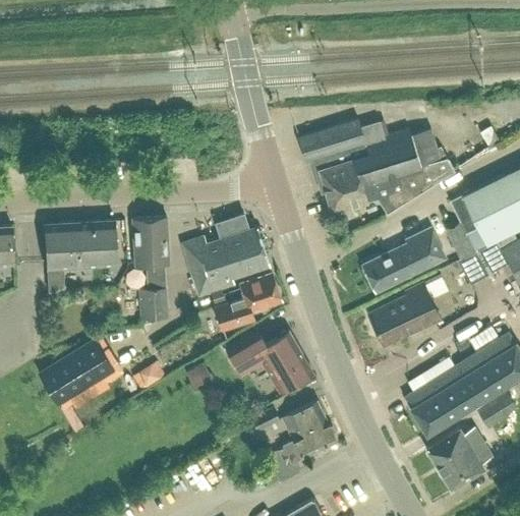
[(357,121),(298,140),(305,164),(310,163),(319,187),(323,186),(332,215),(377,201),(387,216),(454,173),(440,150),(437,152),(430,131),(410,136),(409,131),(384,138),(380,123),(360,129),(357,121)]
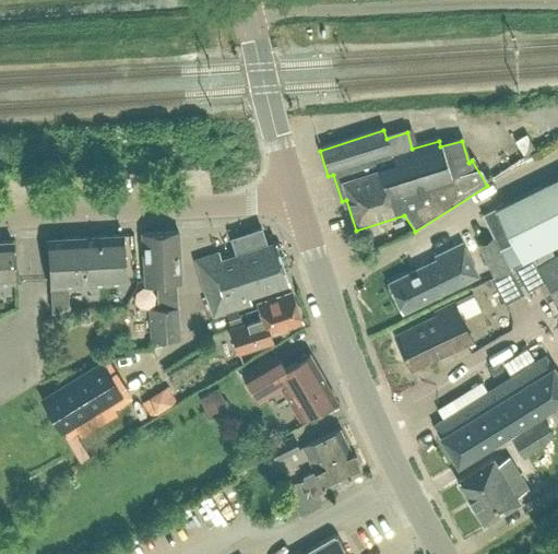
[(557,180),(495,212),(503,228),(521,266),(557,248),(557,180)]
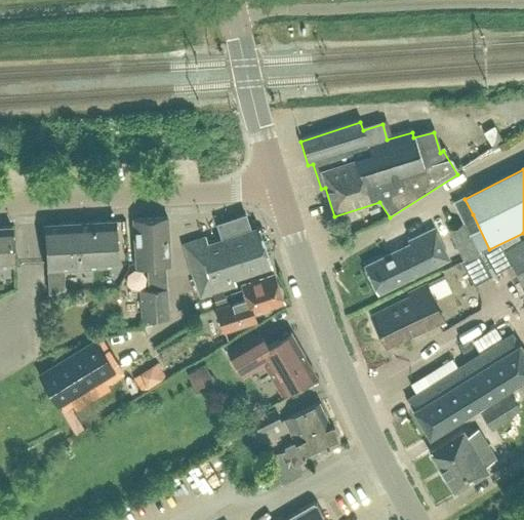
[(234,282),(272,269),(259,223),(252,226),(245,209),(216,218),(224,237),(209,243),(206,236),(183,244),(200,301),(236,288),(234,282)]
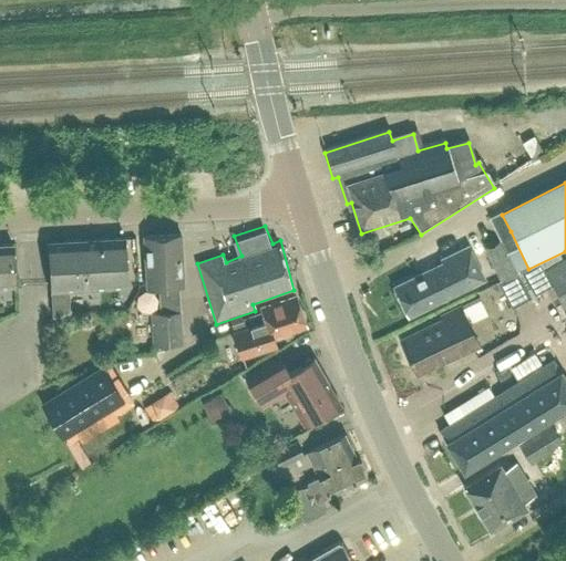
[(184,289),(181,238),(143,241),(146,291),(158,290),(161,317),(152,318),(154,350),(183,347),(179,289),(184,289)]
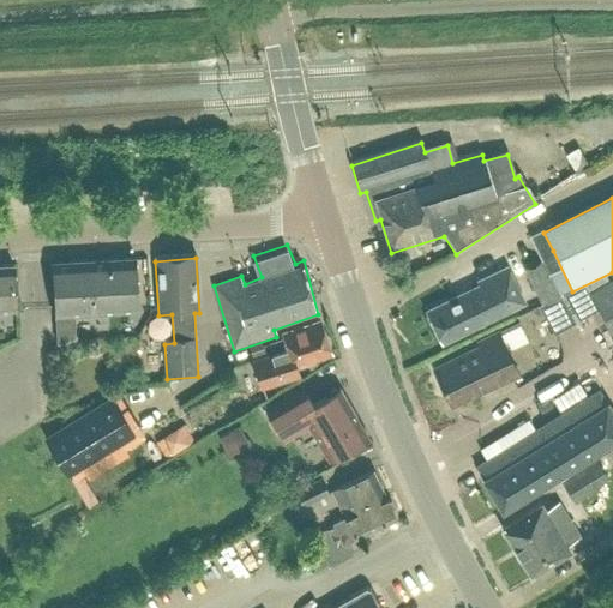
[(134,262),(52,266),(55,319),(138,314),(137,288),(136,264),(134,262)]
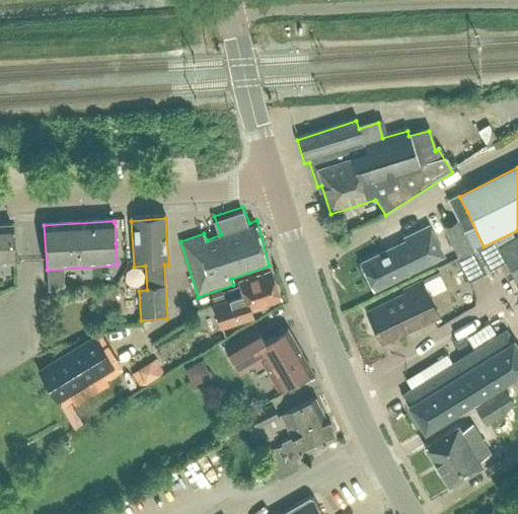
[(443,231),(458,261),(472,253),(458,224),(443,231)]
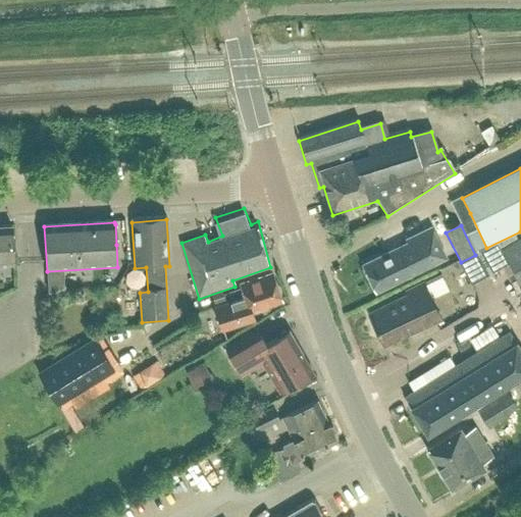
[(0,268),(13,267),(11,228),(0,228),(0,268)]
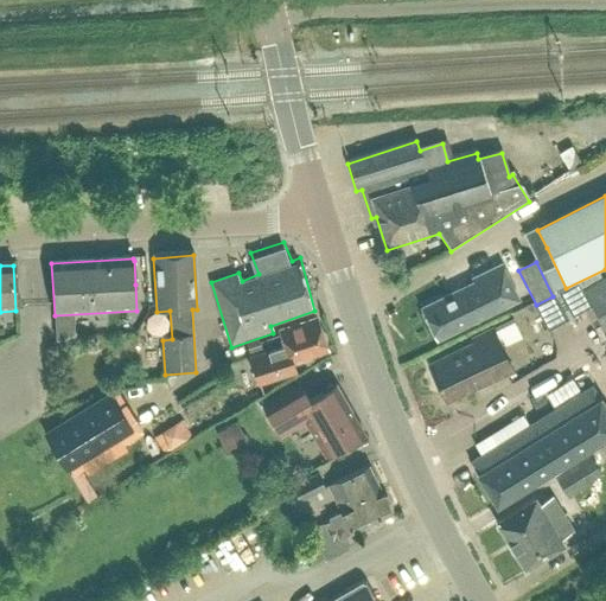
[(502,267),(476,280),(473,281),(474,285),(422,311),(438,343),(520,304),(502,267)]
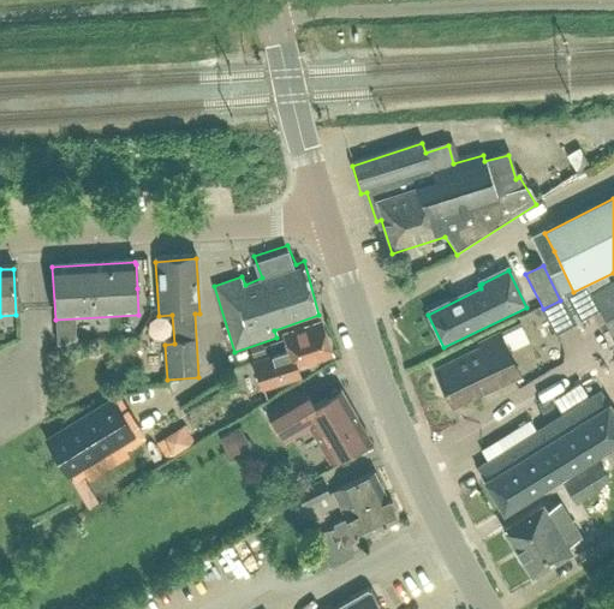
[(613,284),(590,298),(613,336),(613,284)]
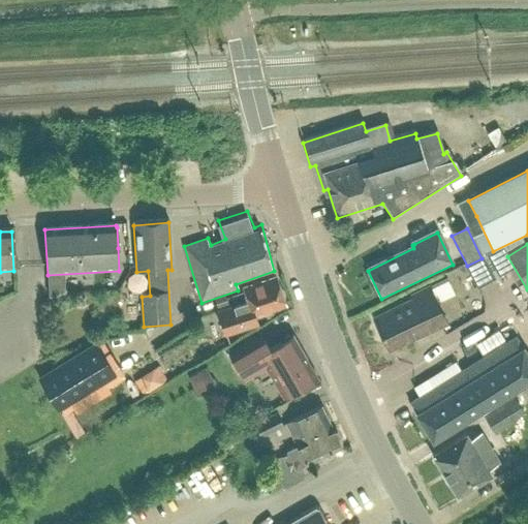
[(245,296),(233,300),(236,308),(217,314),(224,338),(256,328),(253,320),(270,315),(269,312),(284,306),(276,280),(244,291),(245,296)]
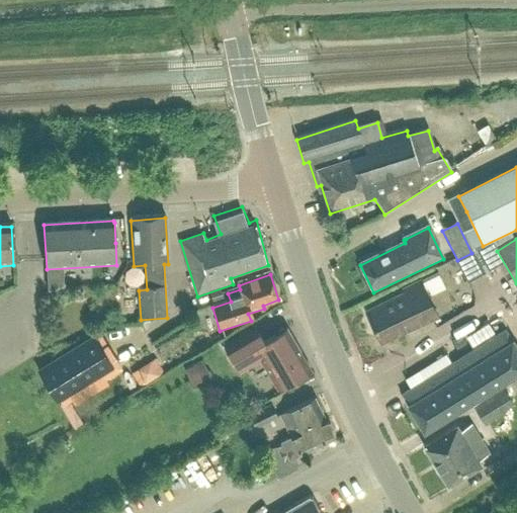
[(408,334),(437,320),(420,284),(404,292),(405,295),(366,314),(381,345),(407,333),(408,334)]
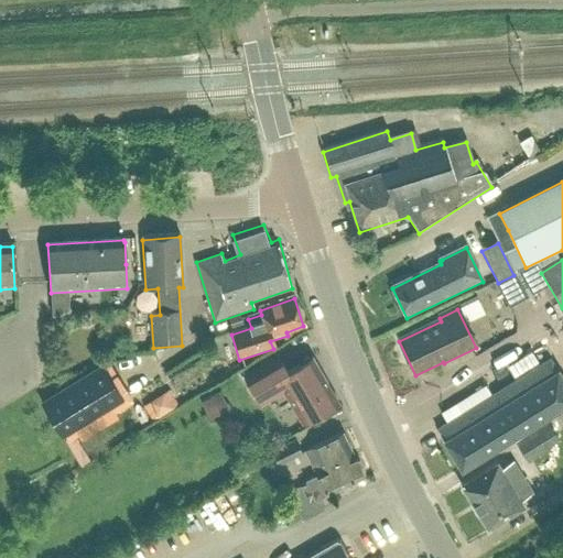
[(261,408),(283,394),(303,427),(337,406),(337,407),(338,406),(309,354),(294,363),(296,369),(287,374),(278,359),(244,380),(261,408)]
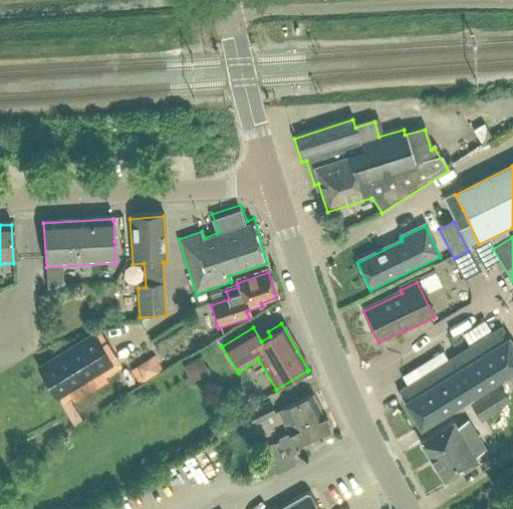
[(508,340),(502,330),(399,394),(406,404),(404,405),(421,431),(512,373),(512,345),(509,339),(508,340)]
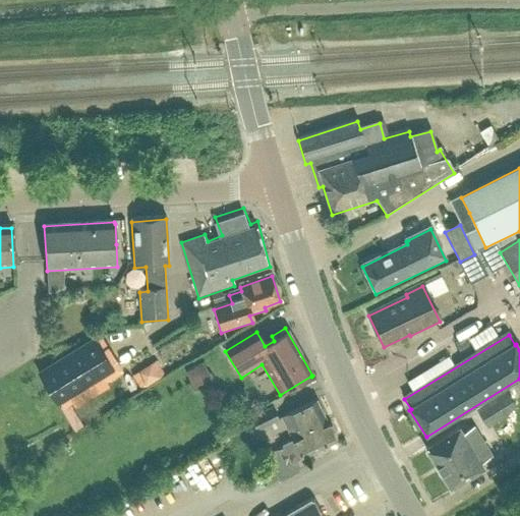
[(95,341),(39,377),(57,407),(114,371),(95,341)]
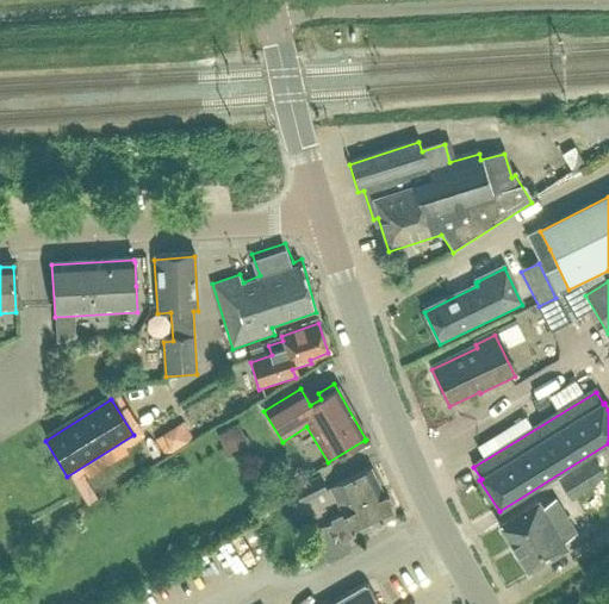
[(130,439),(140,454),(161,441),(150,425),(130,439)]
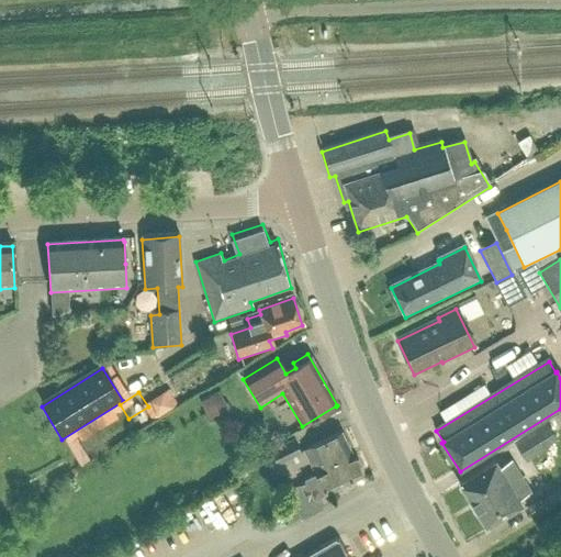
[(547,450),(558,444),(546,422),(534,430),(535,432),(514,445),(527,466),(548,453),(547,450)]
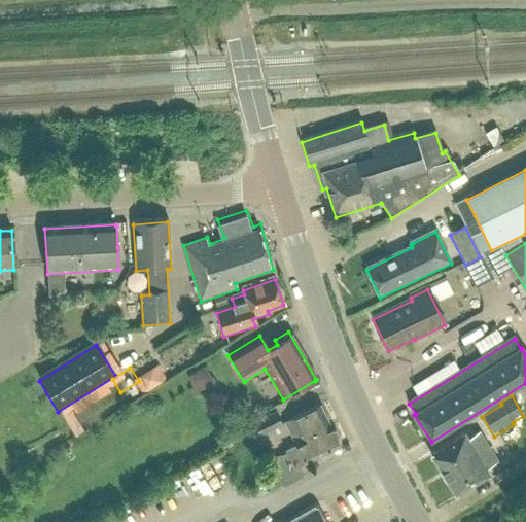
[(69,406),(63,411),(81,433),(88,427),(69,406)]
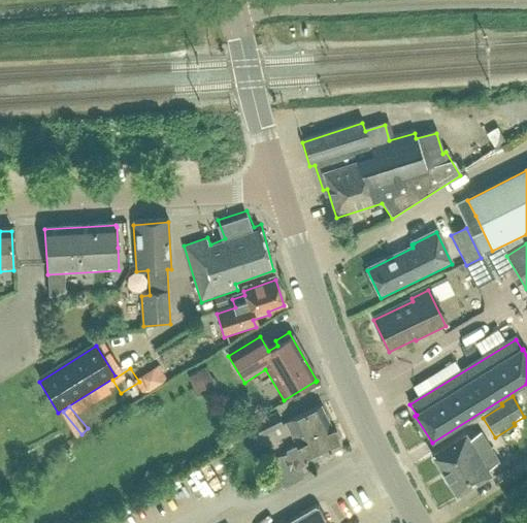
[(323,456),(339,448),(337,444),(338,440),(336,435),(332,433),(329,426),(330,426),(321,409),(286,425),(296,448),(286,453),(288,456),(270,464),(284,490),(304,481),(299,470),(322,458),(323,456)]
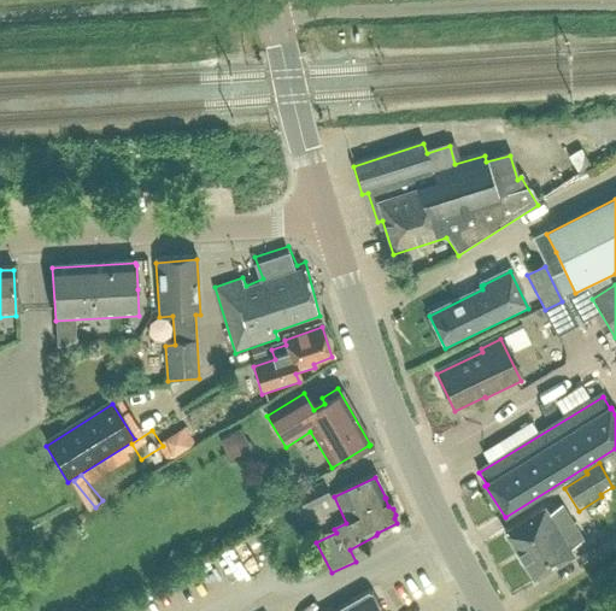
[(305,513),(330,501),(323,486),(298,498),(305,513)]
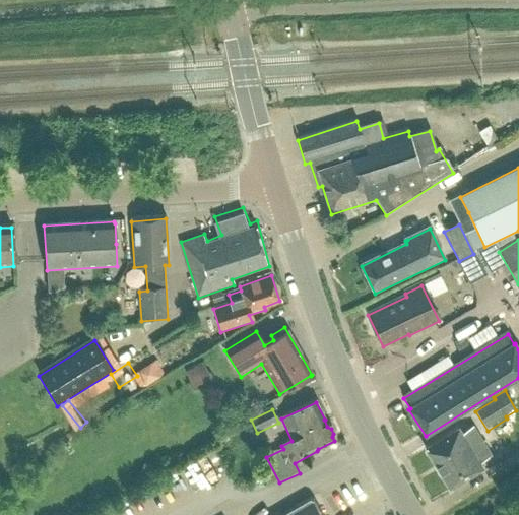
[(479,464),(491,458),(472,429),(461,436),(458,431),(425,451),(449,491),(482,470),(479,464)]
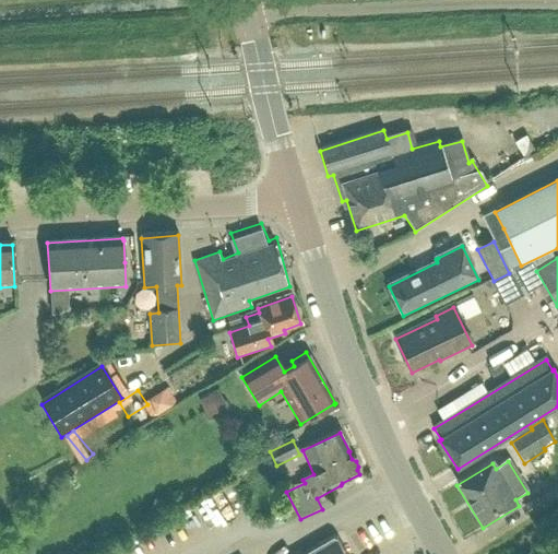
[(344,553),(336,540),(333,540),(333,539),(307,553),(344,553)]
